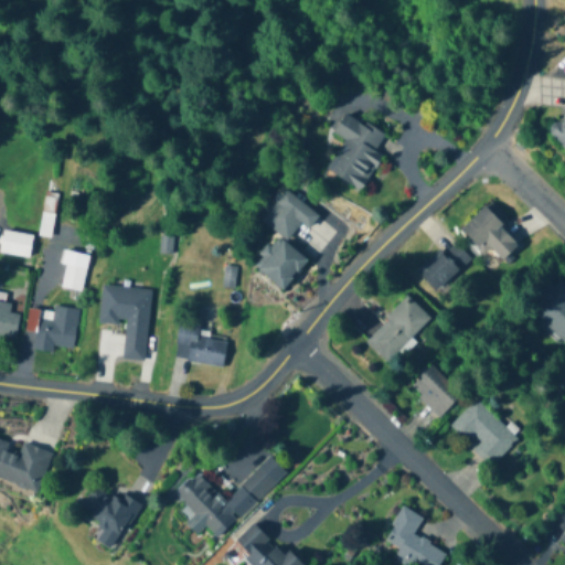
[(361,192),(383,157),(375,151),(384,137),(344,113),(331,132),(344,140),(326,170),(361,192)]
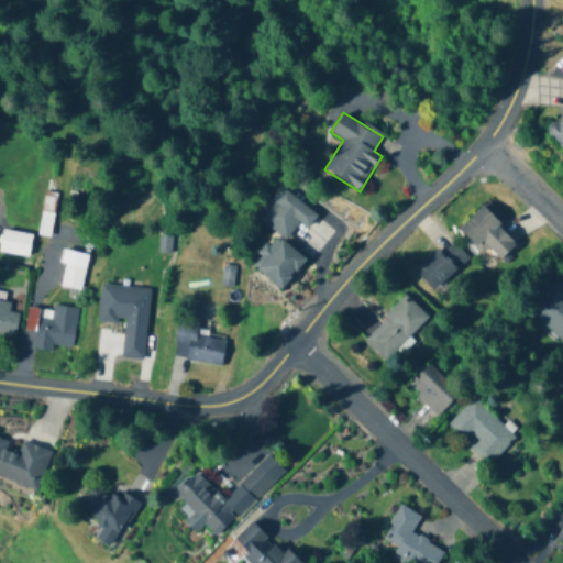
[(316,216),(284,189),(260,220),(277,233),(252,264),(283,288),(306,258),(283,241),(298,221),(306,228),(316,216)]
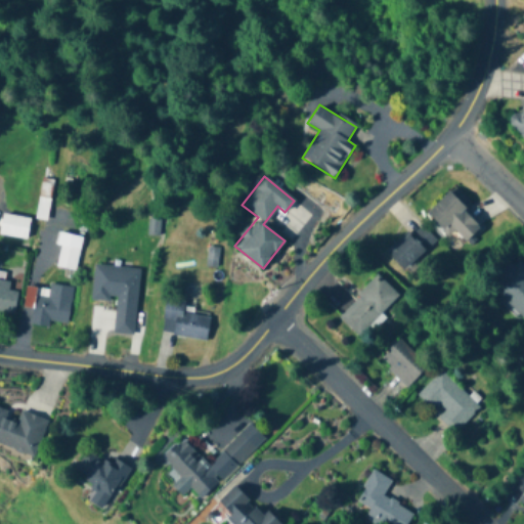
[(49,181),(38,181),(38,219),(49,219),(49,181)]
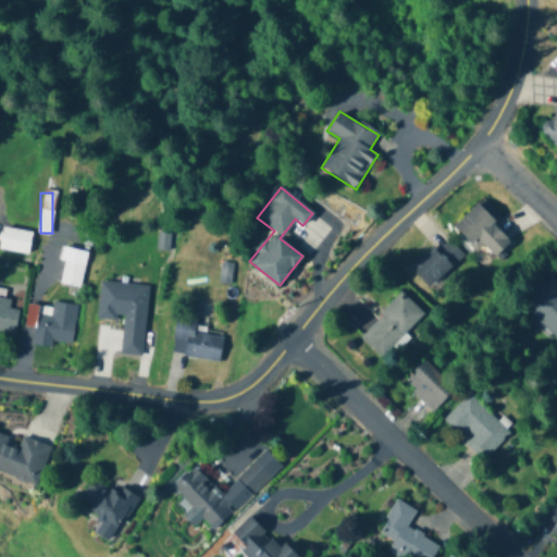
[(483,245),(494,257),(511,239),(477,205),(453,227),(477,252),(483,245)]
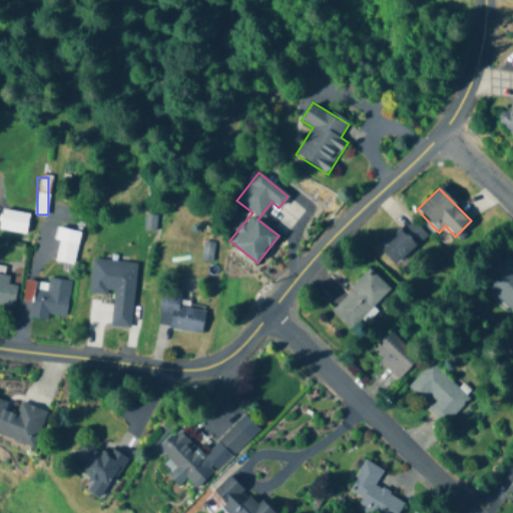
[(0,219),(0,228),(24,234),(29,214),(3,207),(0,219)]
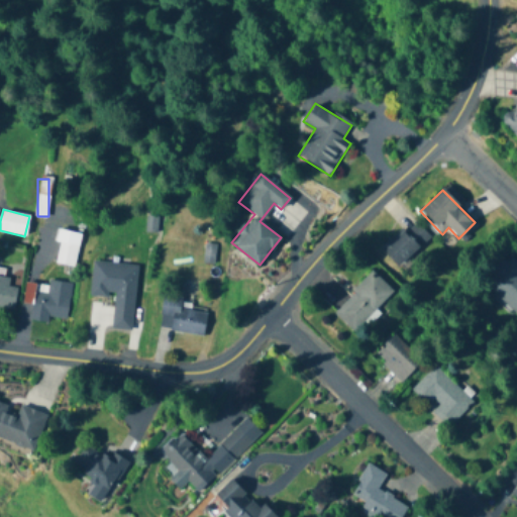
[(430,236),(413,218),(383,247),(399,265),(430,236)]
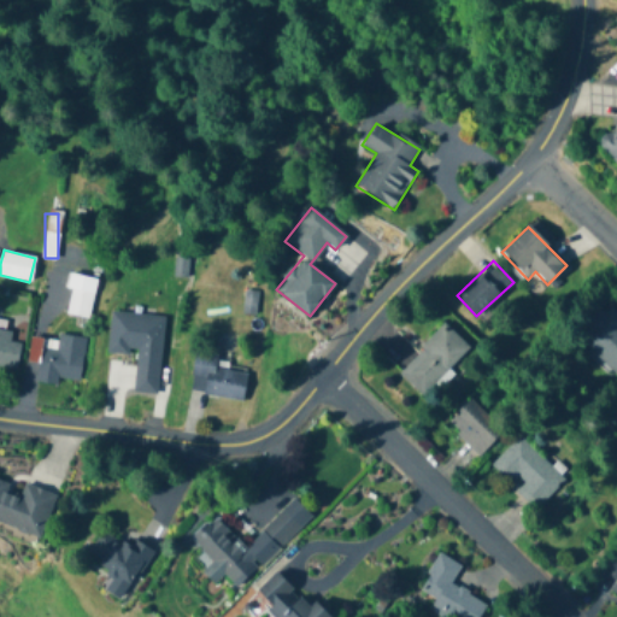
[(97,278),(71,272),(63,313),(88,318),(97,278)]
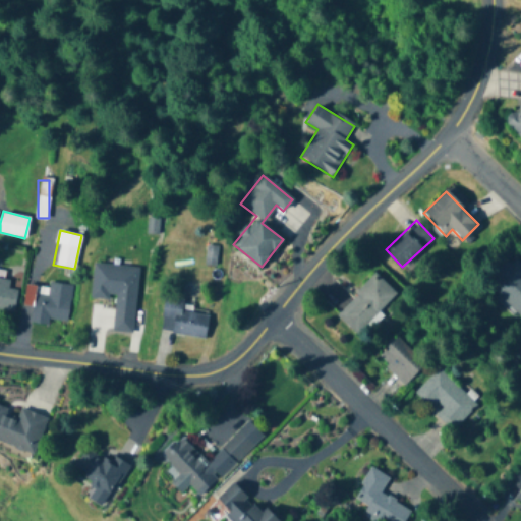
[(520,316),(520,264),(513,255),(485,282),(520,316)]
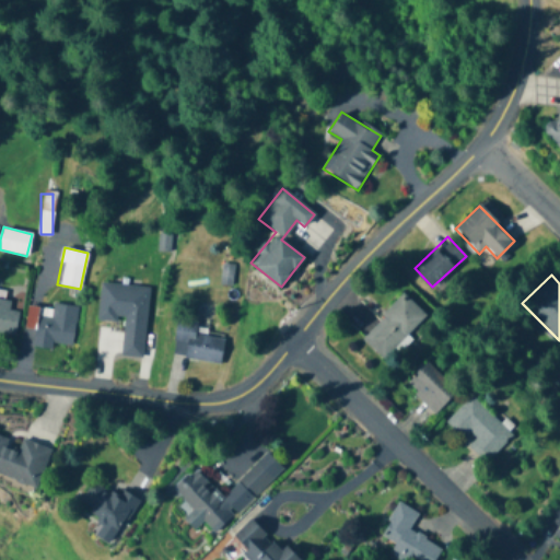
[(149,287),(101,282),(96,319),(124,323),(123,334),(144,336),(149,287)]
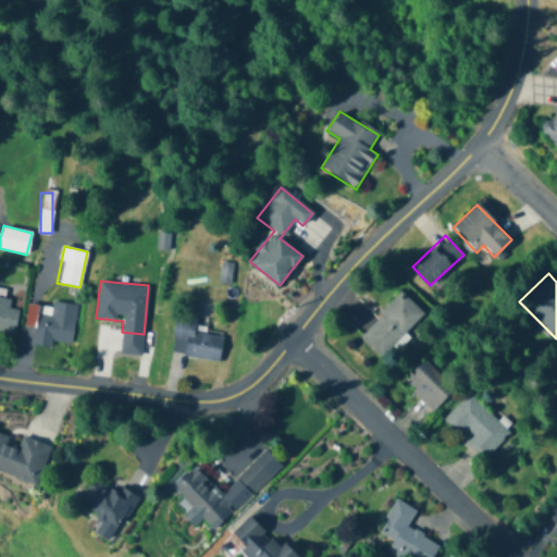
[(423,313),(400,292),(359,335),(381,357),(423,313)]
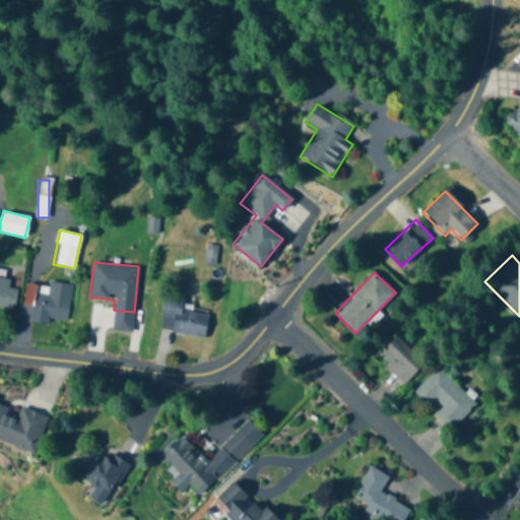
[(7,287),(9,275),(0,273),(0,309),(13,312),(17,288),(7,287)]
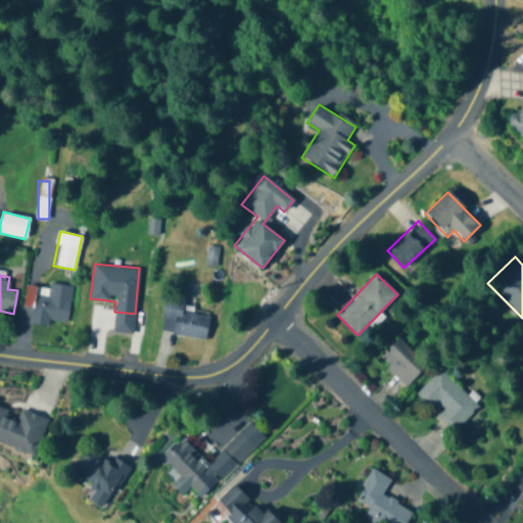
[(72,287),(26,282),(22,310),(32,311),(31,322),(67,326),(72,287)]
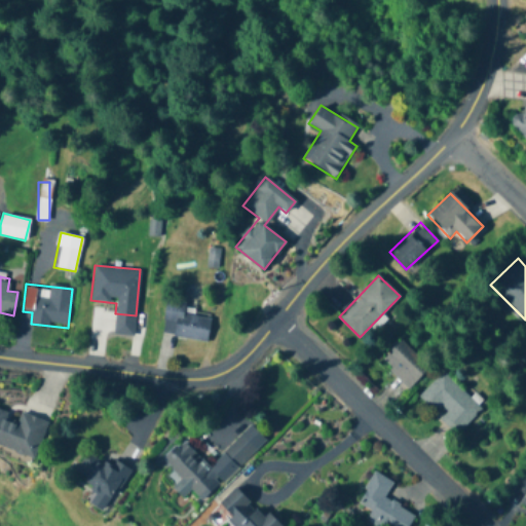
[(185,302),(166,299),(161,334),(207,341),(211,318),(184,314),(185,302)]
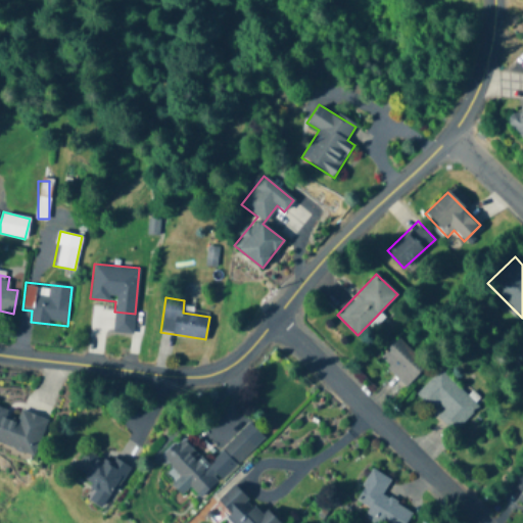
[(378,359),(406,386),(427,366),(398,338),(378,359)]
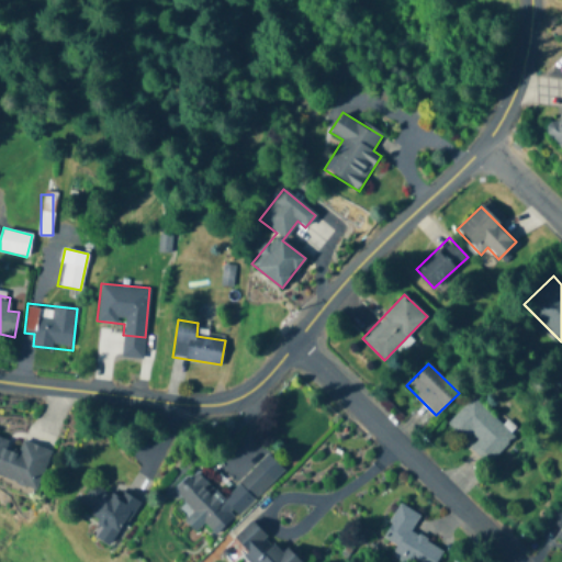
[(489,462),(514,436),(472,397),(448,423),(489,462)]
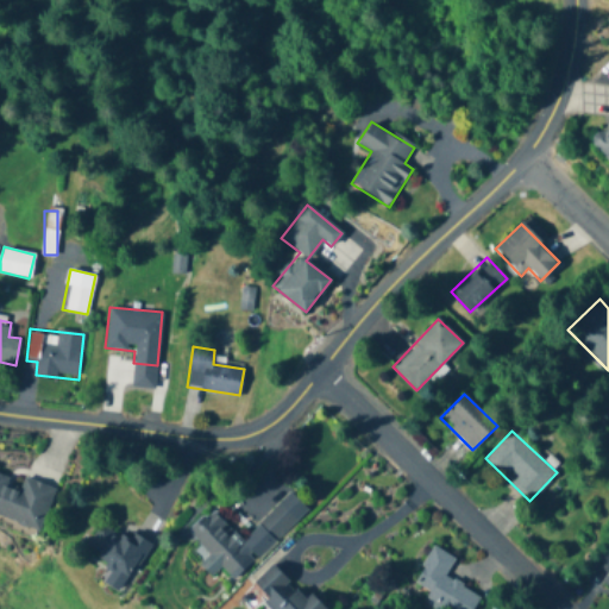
[(55,488),(23,476),(20,483),(0,475),(0,515),(41,529),(55,488)]
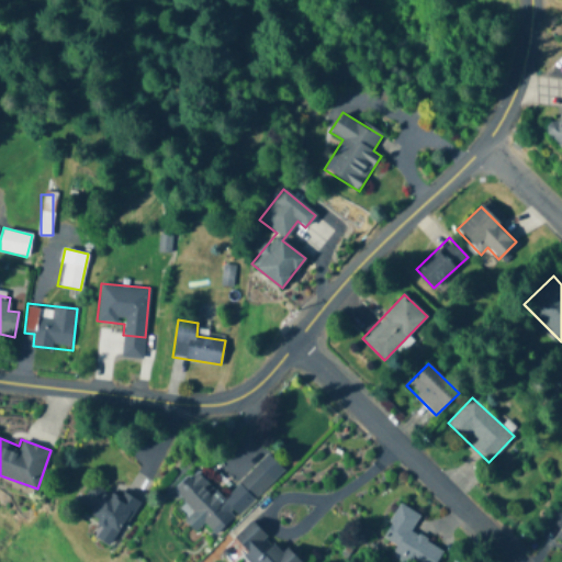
[(195,470),(175,492),(218,535),(283,469),(267,452),(224,497),(195,470)]
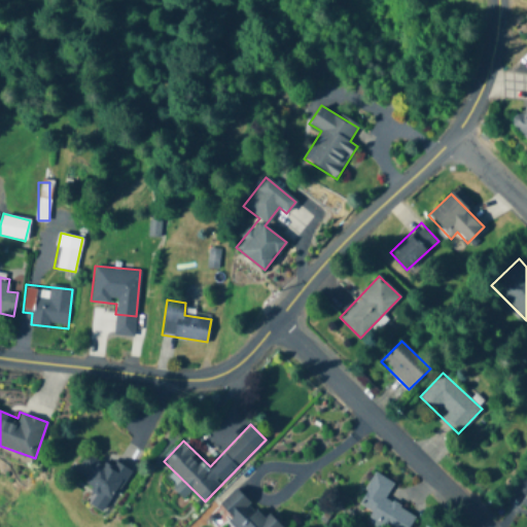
[(76,479),(113,500),(129,472),(92,452),(76,479)]
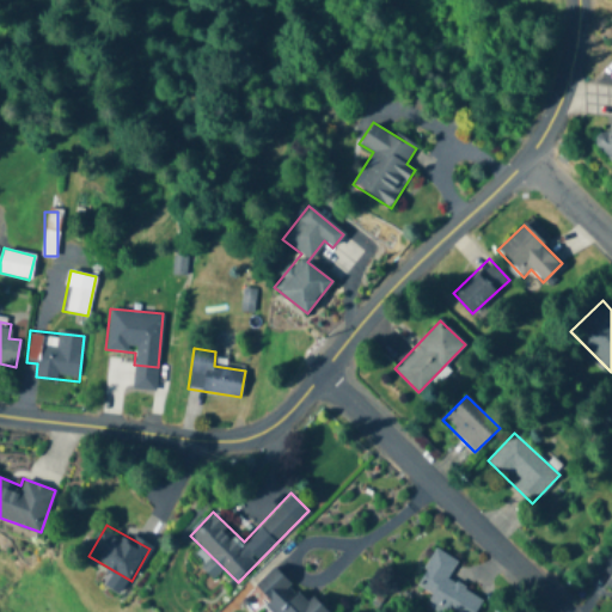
[(476,611),(483,599),(447,581),(457,561),(434,549),(416,587),(434,595),(428,606),(440,611),(476,611)]
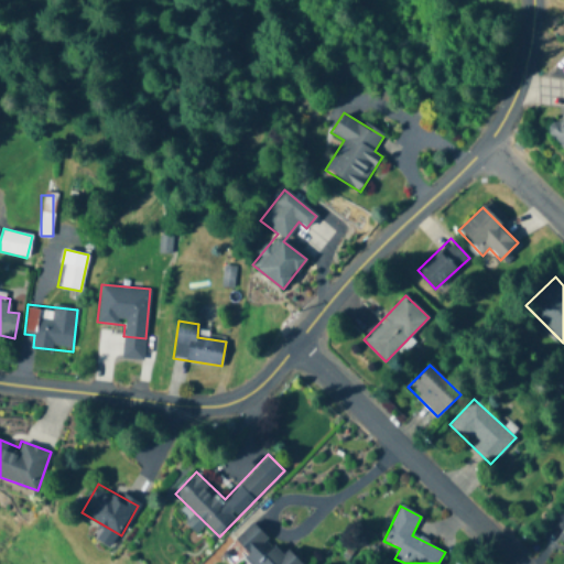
[(563,533),(557,540),(563,545),(563,508),(551,523),(563,533)]
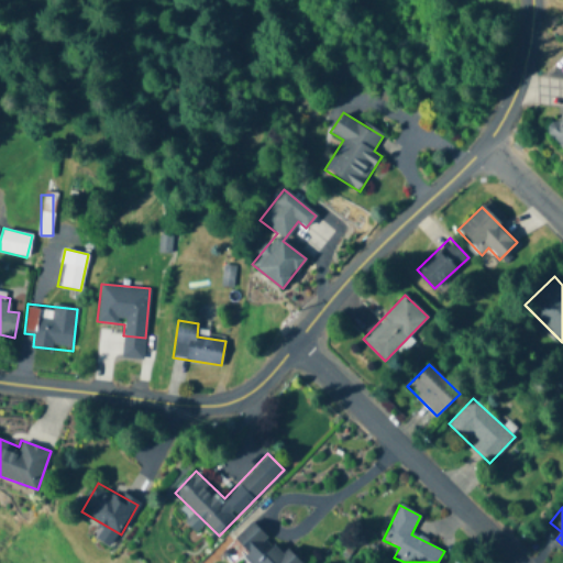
[(252,562),(301,562),(287,548),(283,553),(252,521),(231,541),(252,562)]
